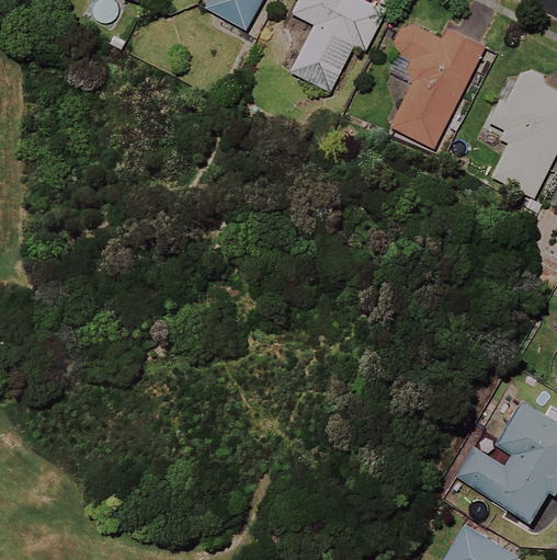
[(209,0),(205,9),(247,29),(261,0),(209,0)]
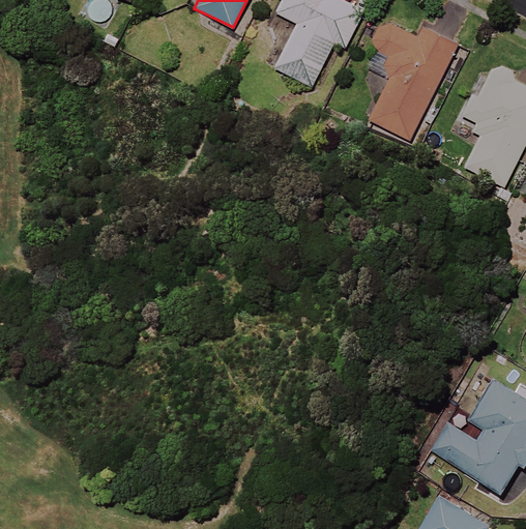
[(283,0),(276,13),(295,23),(273,68),(313,87),(333,42),(345,48),(361,10),(339,0),(283,0)]
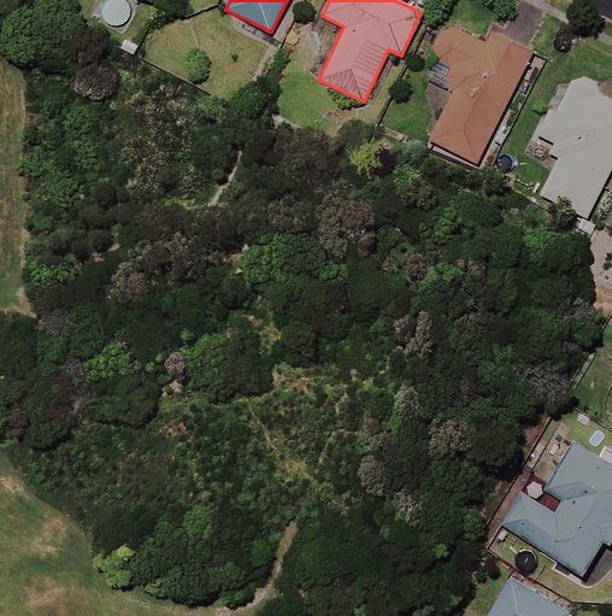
[(484,46),(446,27),(431,56),(454,66),(445,88),(452,92),(428,140),(476,164),(531,51),(492,30),(484,46)]
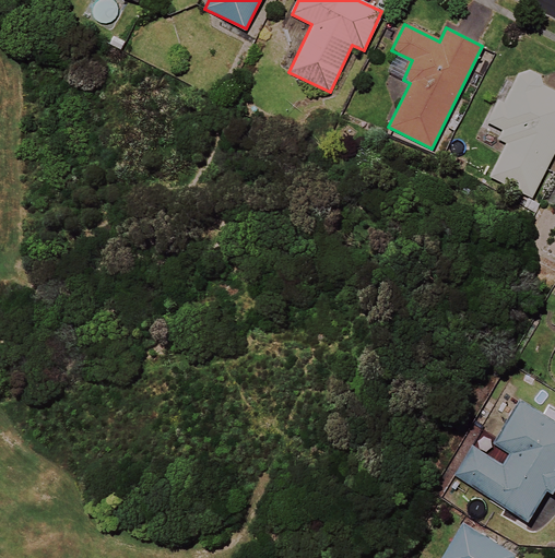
[(554,145),(554,92),(519,74),(504,104),(498,101),(487,121),(503,129),(497,139),(506,143),(488,176),(529,197),(554,145)]
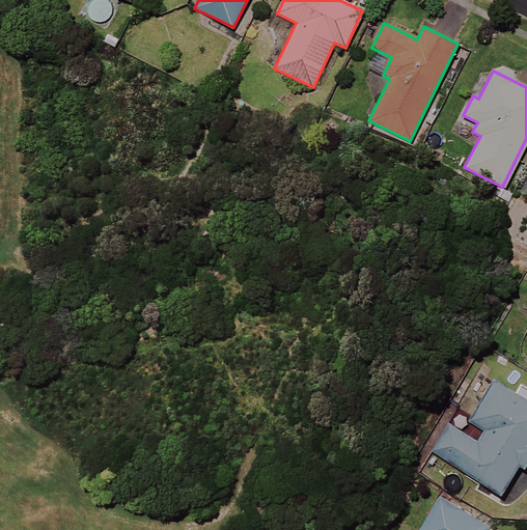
[(526,400),(493,381),(462,433),(447,423),(431,450),(503,494),(517,471),(521,473),(526,463),(526,400)]
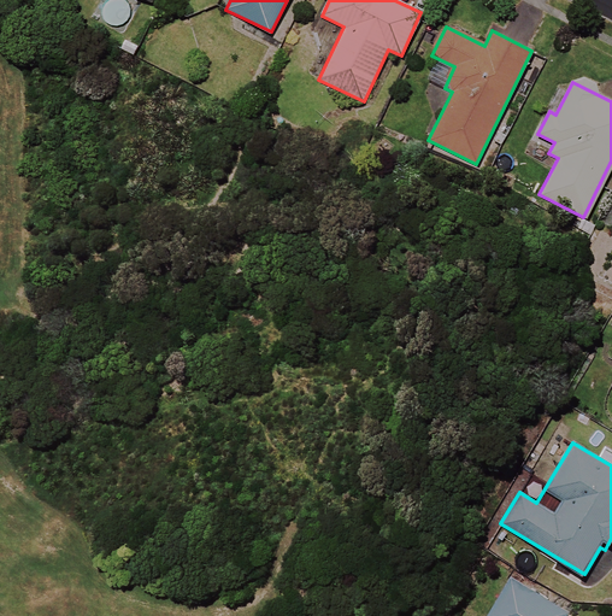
[(577,615),(507,578),(486,615),(577,615)]
